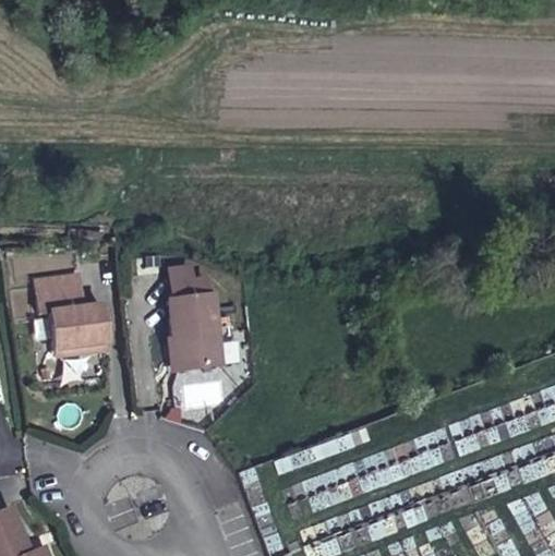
[(160,253),(137,256),(140,273),(163,270),(160,253)]
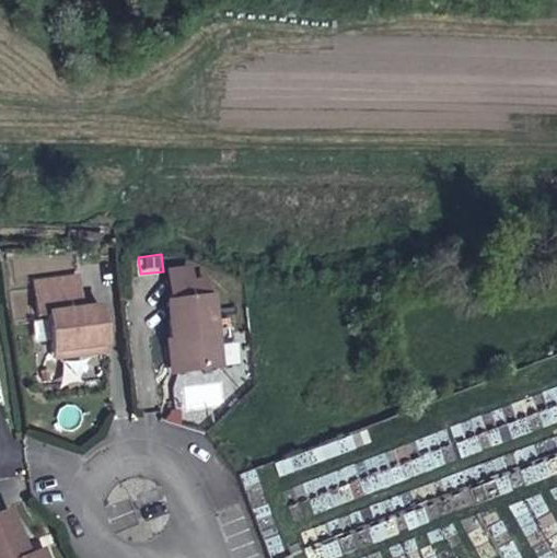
[(169,268),(173,298),(209,292),(208,278),(190,280),(187,265),(169,268)]
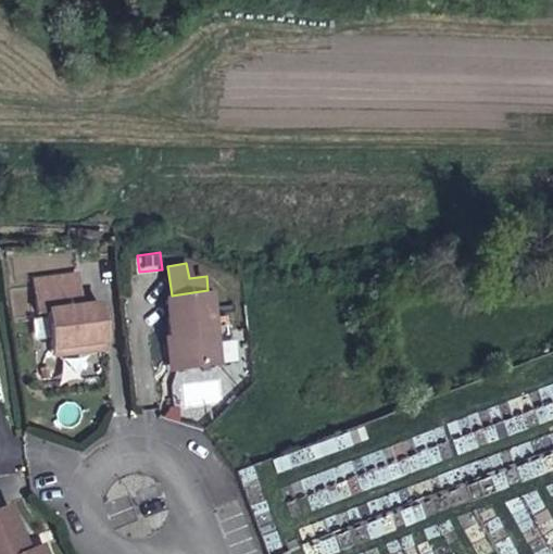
[(50,309),(54,345),(108,338),(102,300),(83,303),(78,272),(33,277),(38,310),(50,309)]
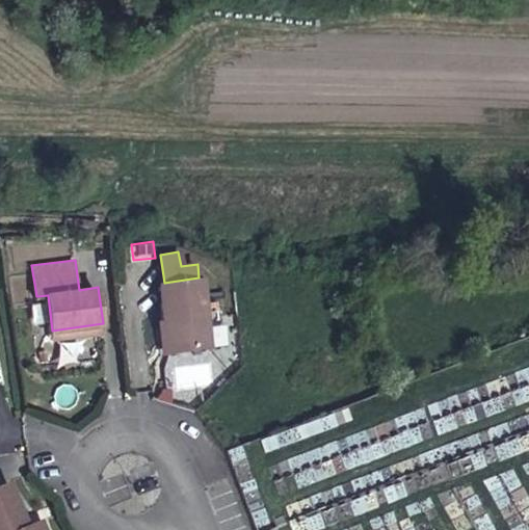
[(164,283),(161,283),(169,350),(212,345),(203,276),(199,277),(164,283)]
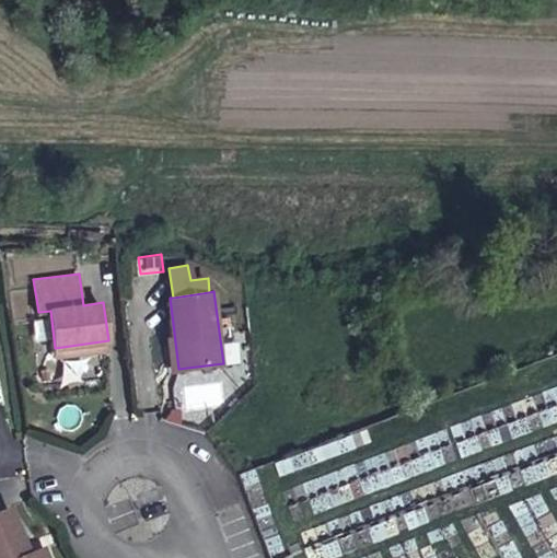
[(108,340),(55,348),(56,355),(108,347),(108,340)]
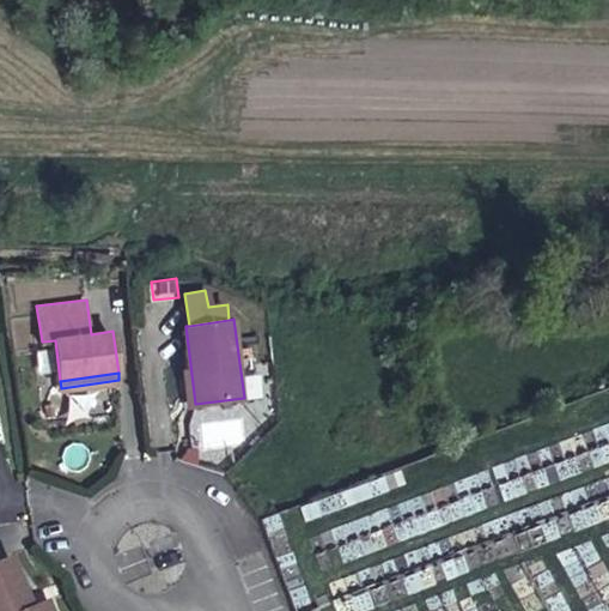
[(14,555),(0,560),(0,610),(56,610),(50,596),(30,605),(25,594),(31,592),(14,555)]
